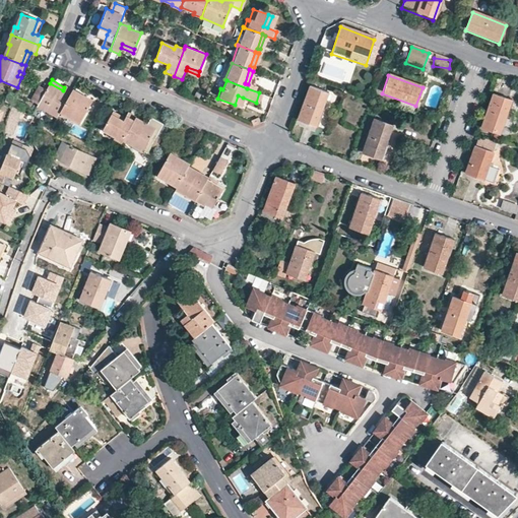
[(60,113),(72,91),(64,87),(63,90),(50,83),(38,105),(58,117),(60,113)]
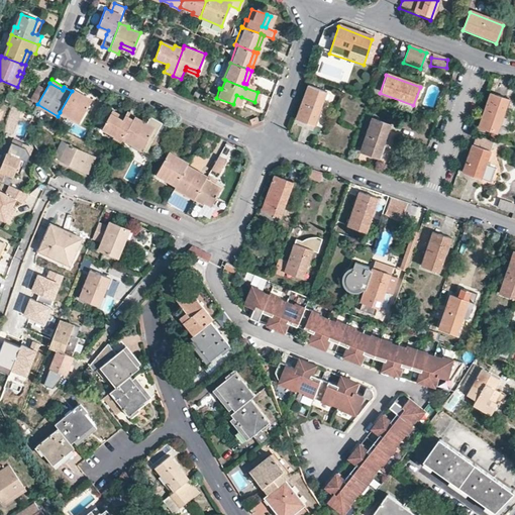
[(326,93),(308,86),(295,120),(313,127),(326,93)]
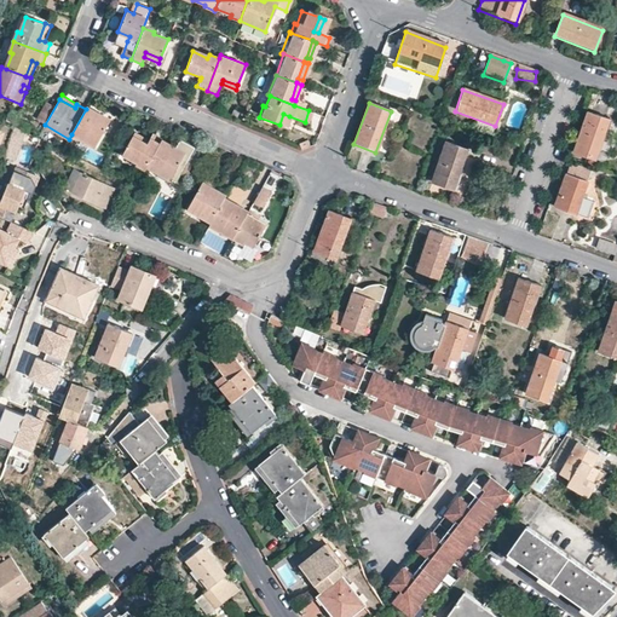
[(87,108),(86,109),(71,134),(96,148),(110,121),(99,115),(97,120),(92,116),(94,113),(87,108)]
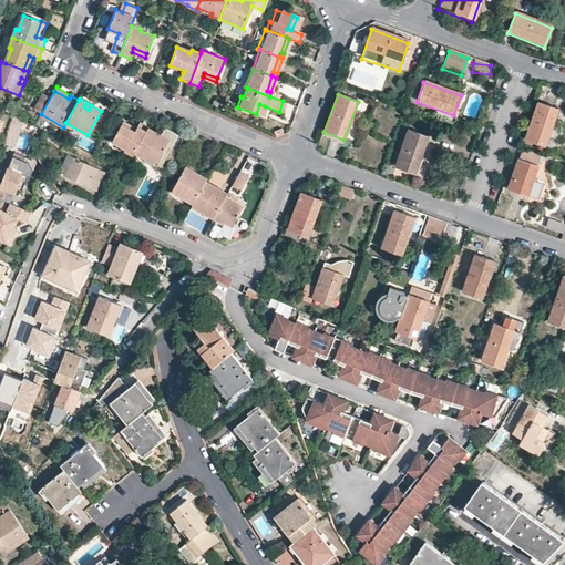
[(37,102),(32,113),(40,117),(44,106),(37,102)]
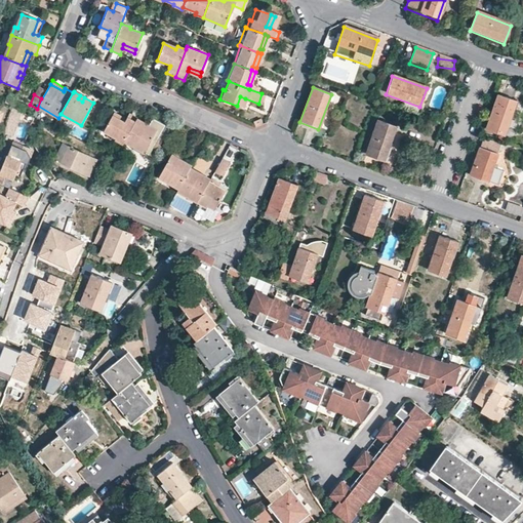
[(516,103),(496,95),(484,130),(504,137),(516,103)]
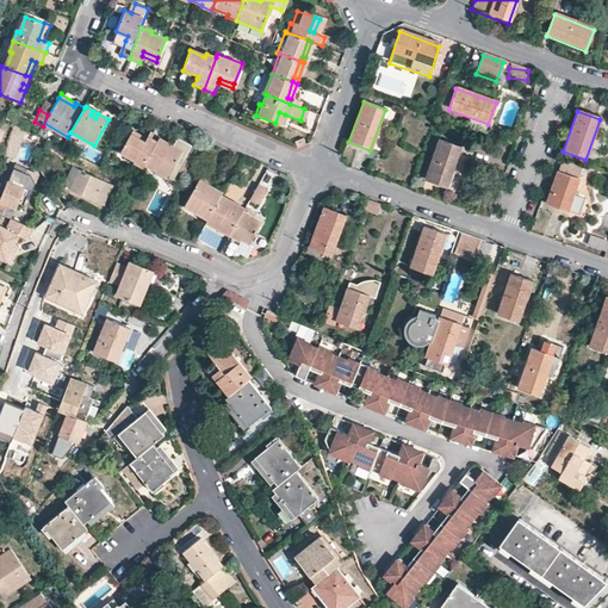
[(143,143),(146,138),(131,131),(129,135),(143,143)]
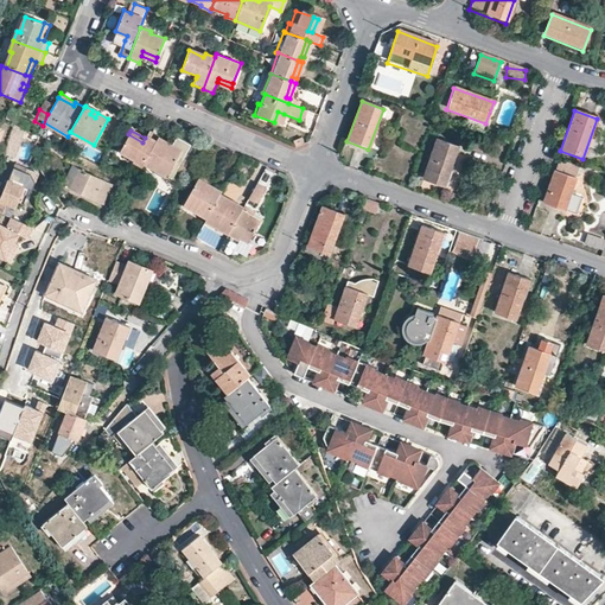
[(129,163),(139,169),(141,165),(155,139),(146,133),(145,138),(142,142),(128,134),(118,152),(132,160),(129,163)]
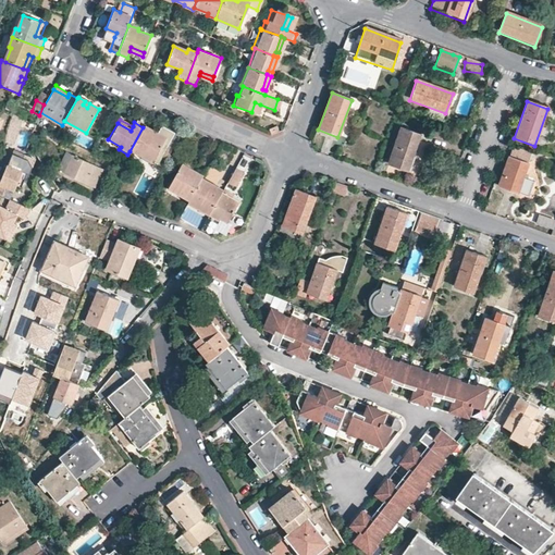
[(152,138),(147,135),(150,131),(143,127),(130,151),(151,163),(156,155),(165,160),(174,144),(155,134),(152,138)]
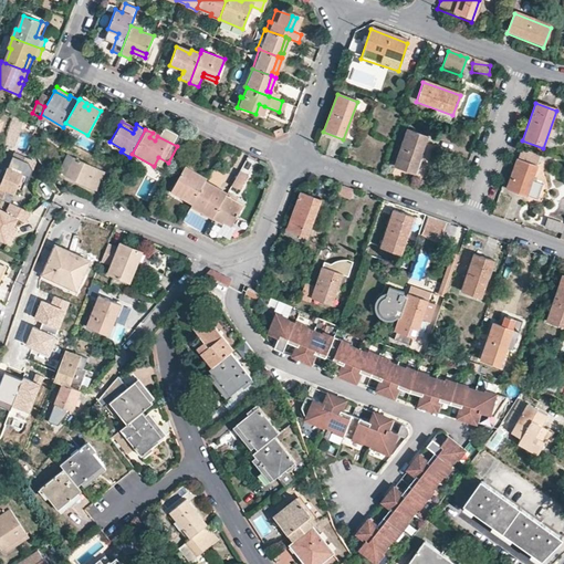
[(427,138),(406,131),(394,168),(415,175),(427,138)]
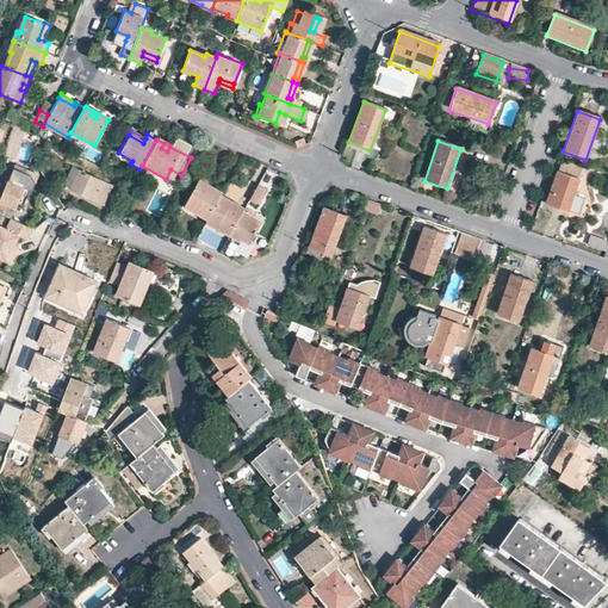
[(0,213),(4,206),(12,209),(11,211),(13,212),(16,213),(18,213),(19,213),(22,213),(23,212),(23,211),(24,208),(23,208),(29,191),(22,188),(26,177),(5,169),(0,182),(0,194),(2,196),(0,200),(0,213)]
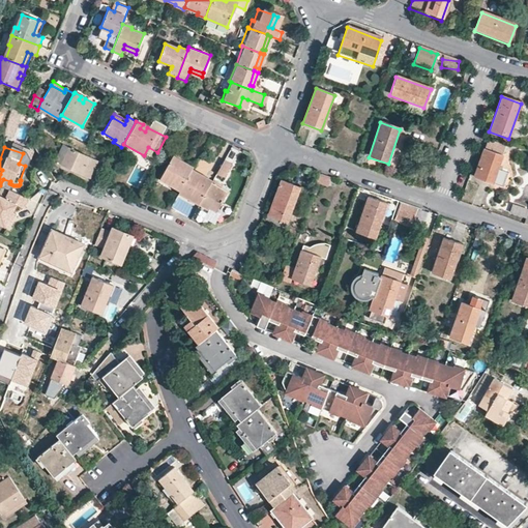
[(97,164),(61,147),(54,165),(61,168),(60,170),(90,183),(97,164)]
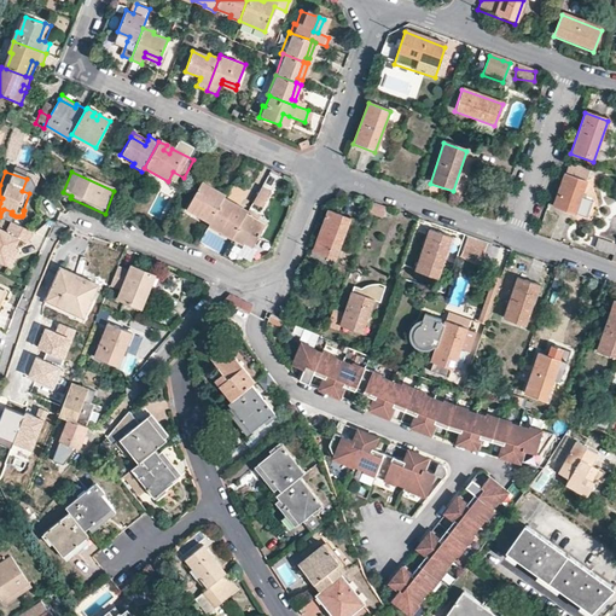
[(586,182),(564,175),(552,208),(575,216),(586,182)]
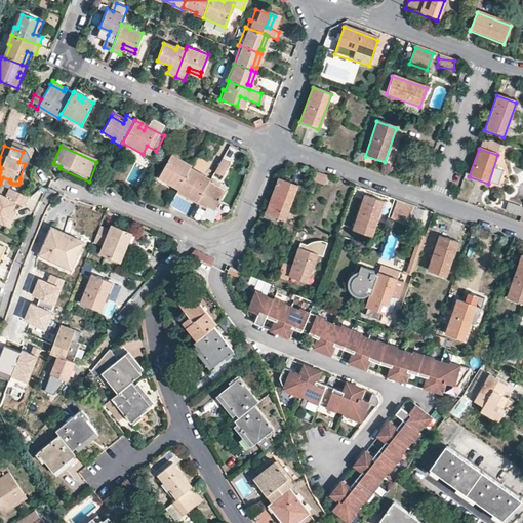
[(187,169),(189,166),(177,160),(168,156),(156,178),(176,190),(187,169)]
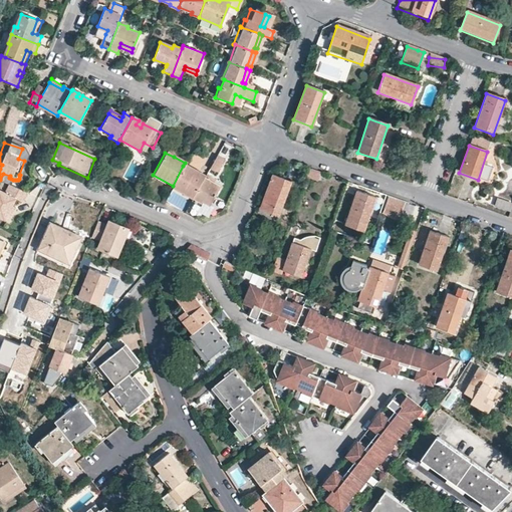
[(223,161),(215,157),(208,170),(215,174),(223,161)]
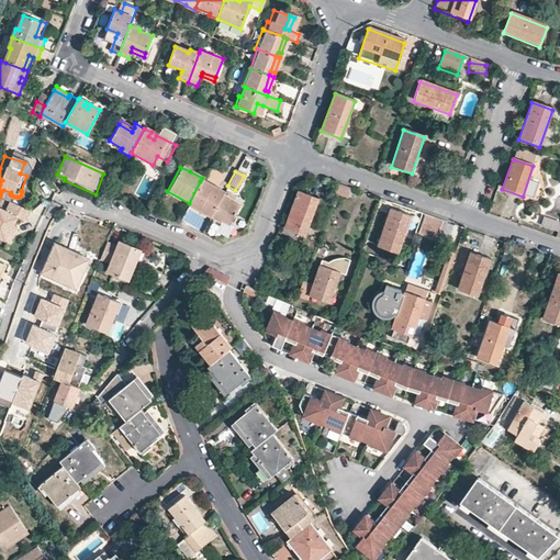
[(200,181),(189,203),(187,205),(209,217),(221,196),(222,193),(200,181)]
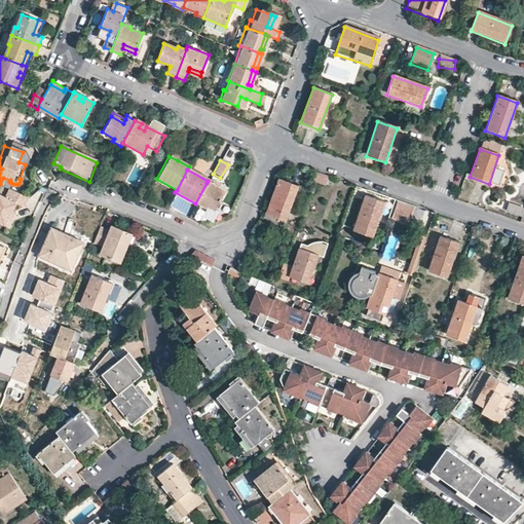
[(326,177),(313,173),(310,182),(323,186),(326,177)]
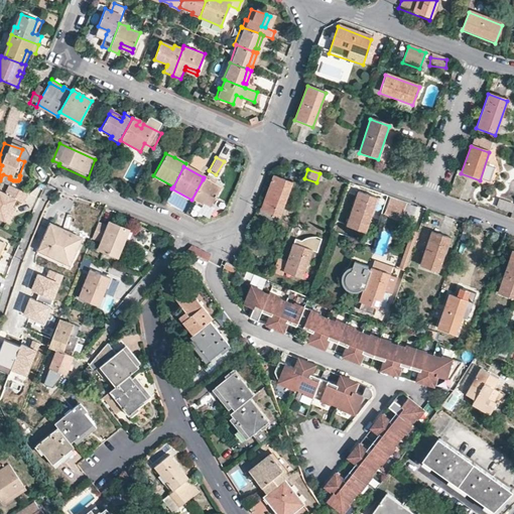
[(204,177),(203,179),(212,184),(214,181),(205,176),(204,177)]
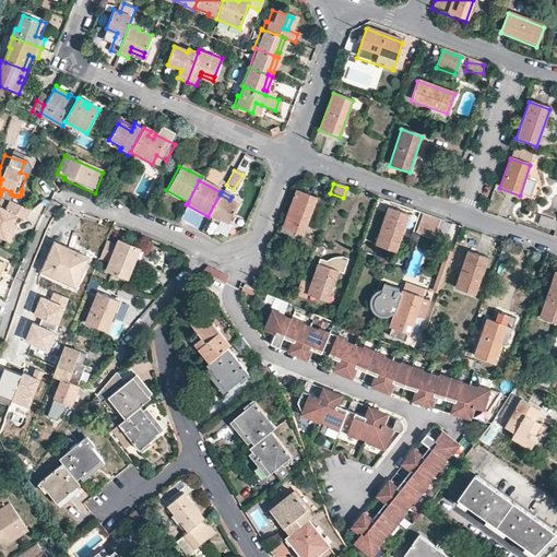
[(316,199),(296,191),(282,227),(301,236),(316,199)]
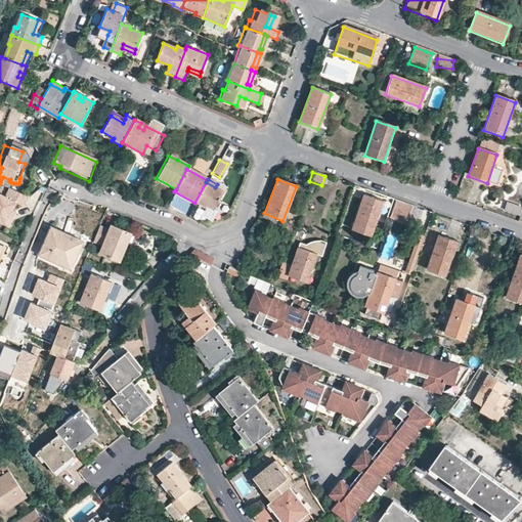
[(206,182),(194,203),(204,208),(205,206),(211,209),(222,191),(215,187),(206,182)]
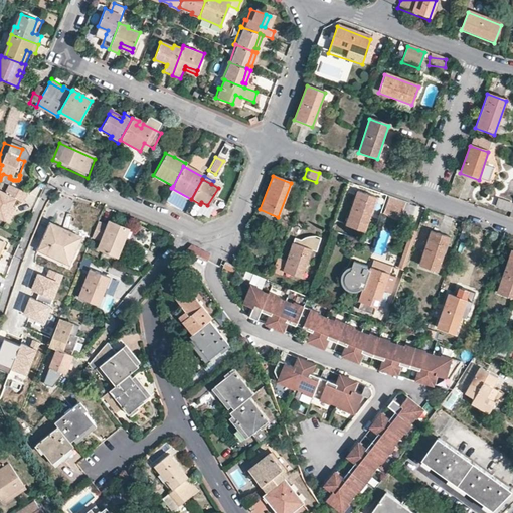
[(14,187),(8,186),(5,194),(0,191),(0,218),(9,222),(13,213),(10,212),(13,207),(16,200),(23,204),(27,194),(14,187)]
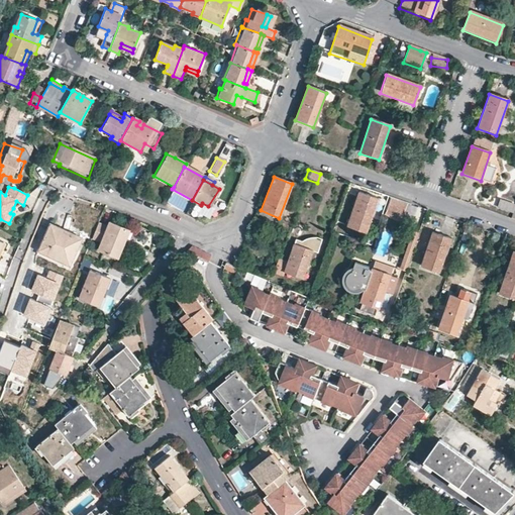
[(378,199),(358,193),(346,226),(365,233),(378,199)]
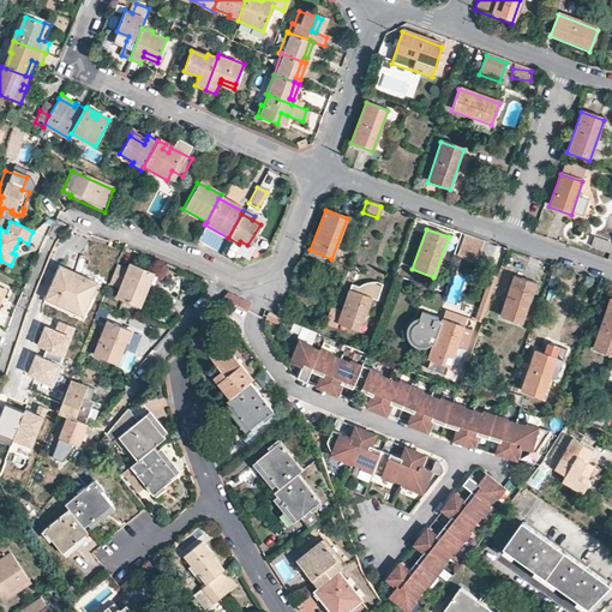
[(484,243),(463,235),(456,257),(474,267),(475,267),(484,243)]
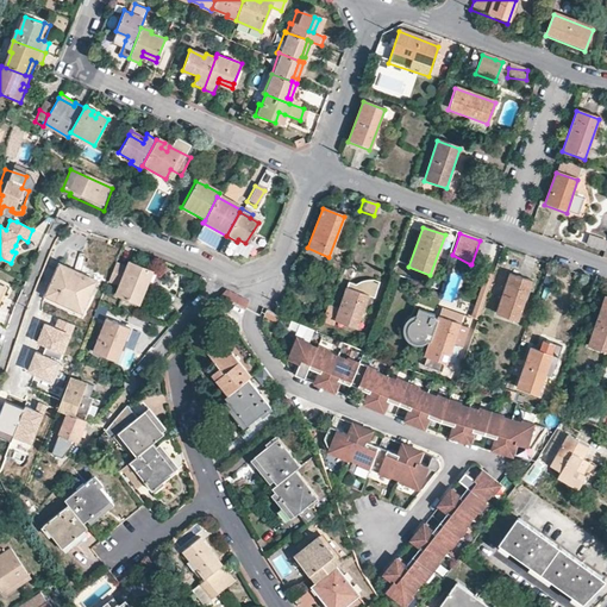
[(605,242),(587,236),(583,245),(601,251),(605,242)]
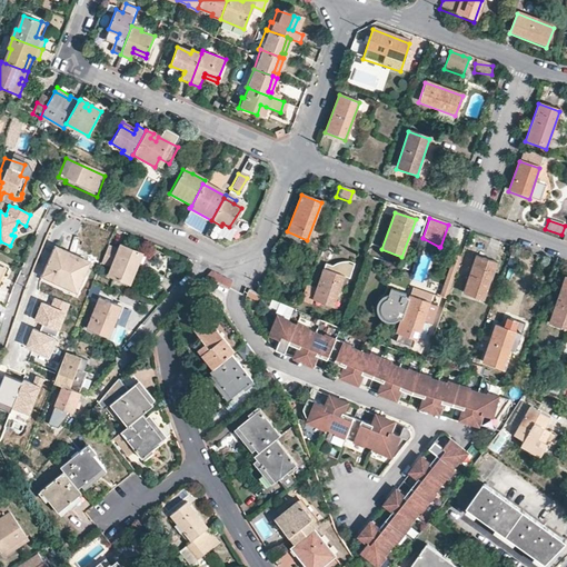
[(89,264),(53,247),(40,277),(75,294),(89,264)]
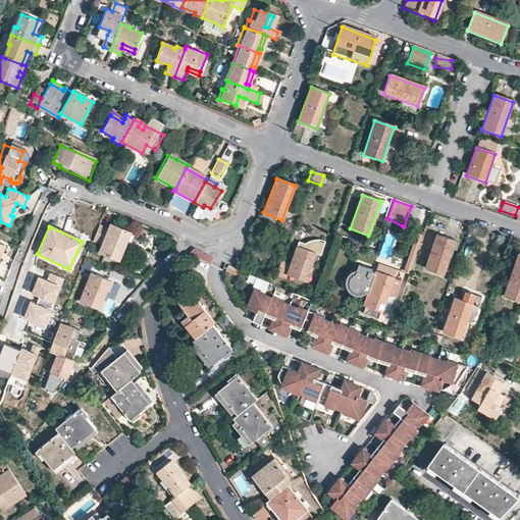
[(118,262),(125,244),(126,245),(132,234),(115,227),(114,230),(108,228),(107,230),(98,226),(91,243),(100,247),(98,253),(118,262)]
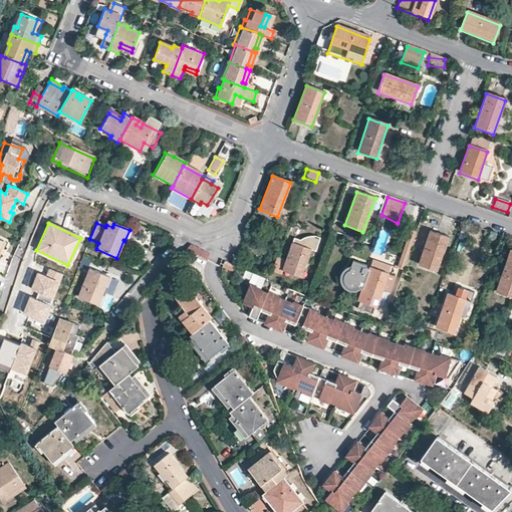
[(402,270),(416,230),(410,228),(396,268),(402,270)]
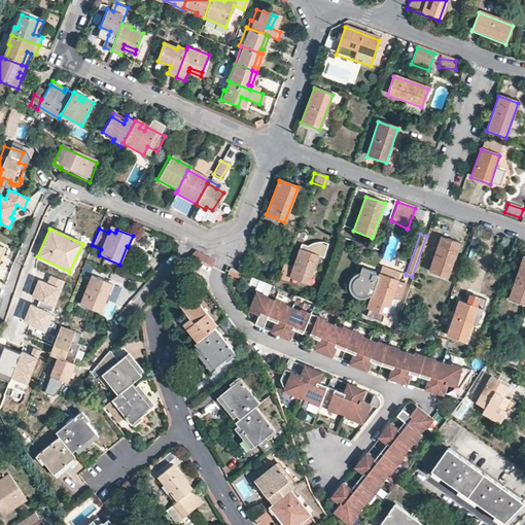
[(459,244),(441,238),(428,272),(448,279),(459,244)]
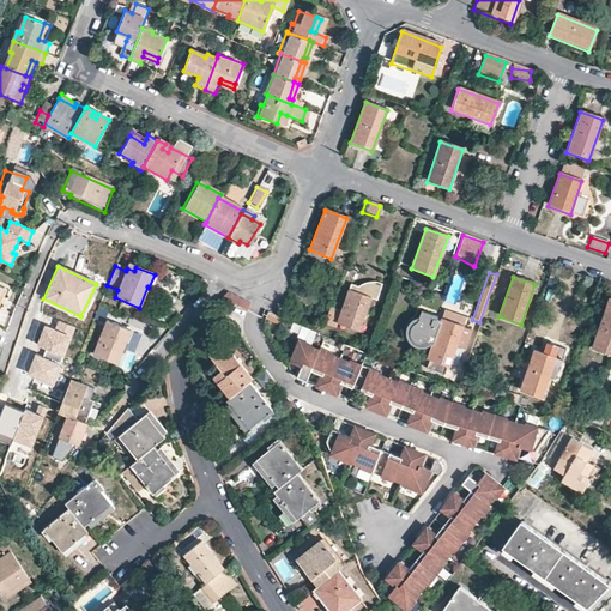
[(369,298),(348,291),(336,324),(357,332),(369,298)]
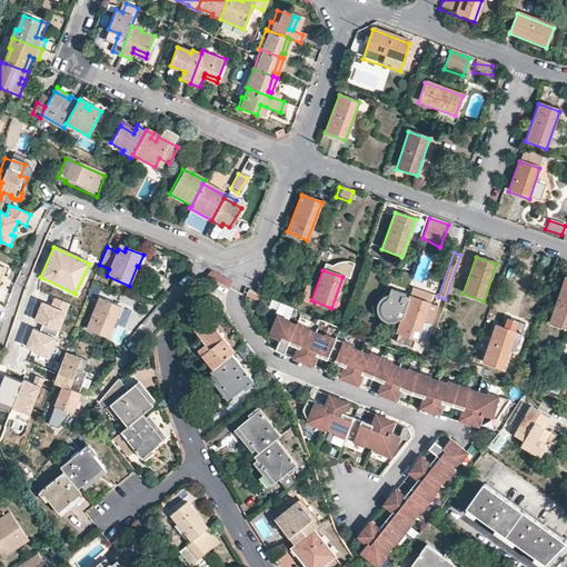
[(209,272),(205,278),(228,290),(230,284),(209,272)]
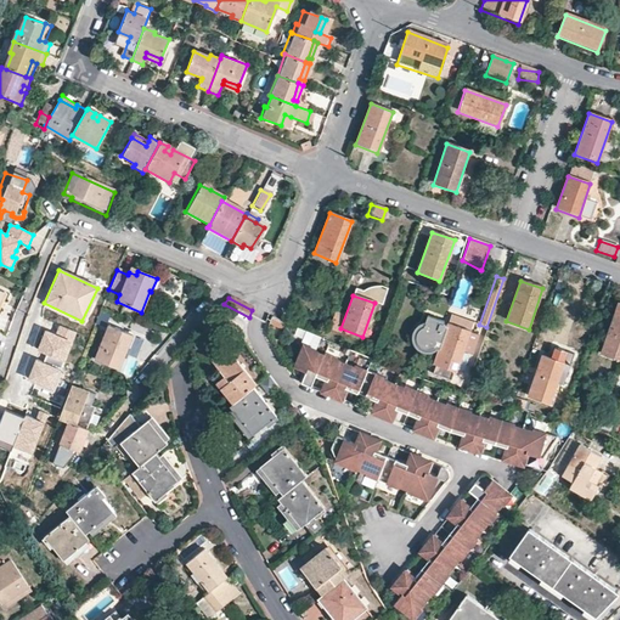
[(619,315),(615,314),(601,354),(619,361),(619,315)]
